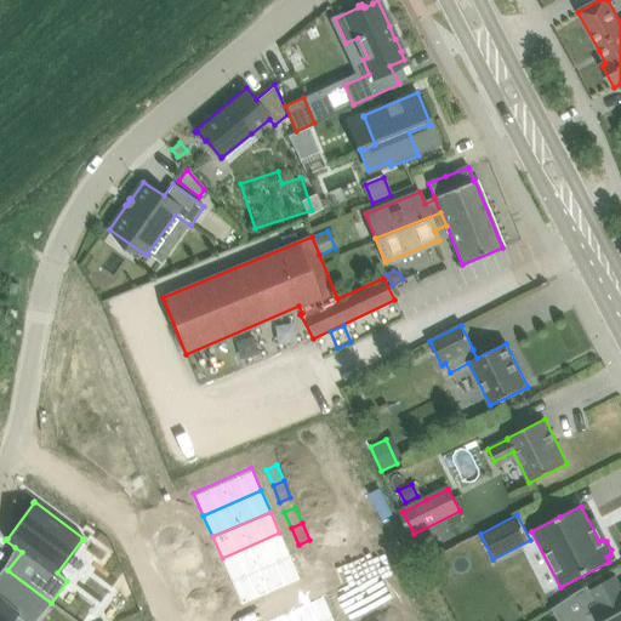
[(279,533),(222,558),(231,580),(289,554),(279,533)]
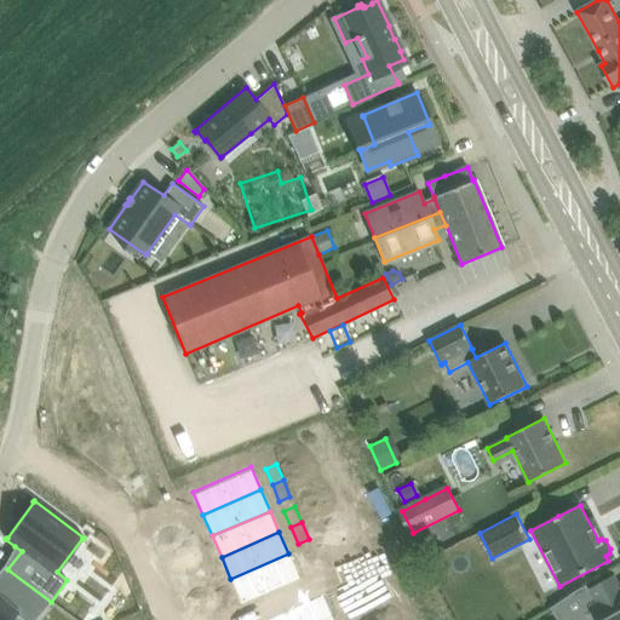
[(310,544),(303,547),(309,562),(317,558),(310,544)]
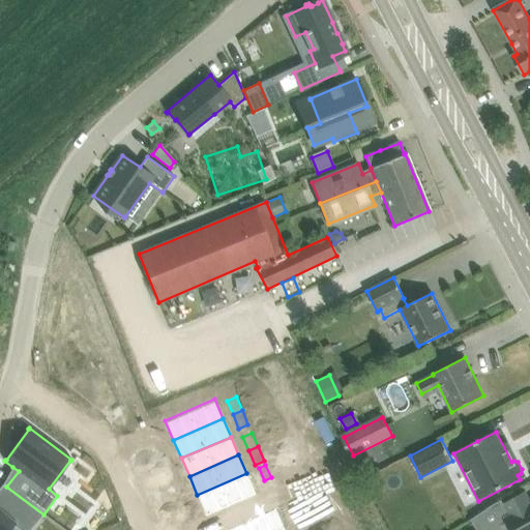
[(246,473),(197,495),(205,513),(255,493),(246,473)]
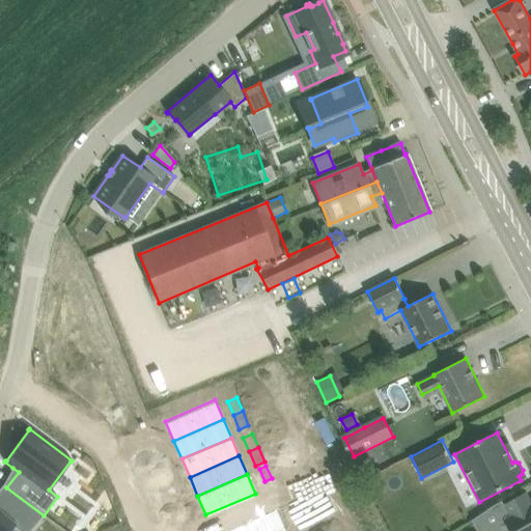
[(345,477),(335,481),(341,496),(351,492),(345,477)]
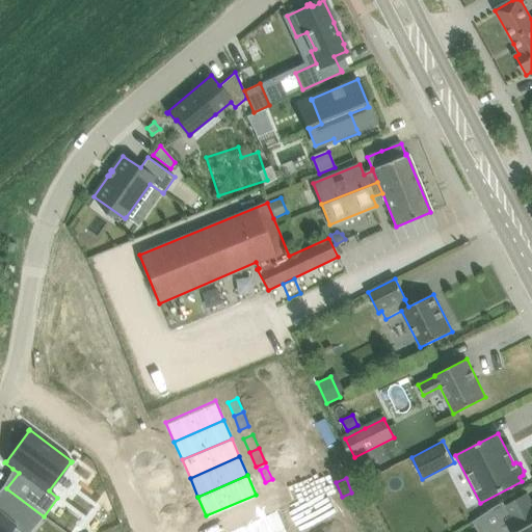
[(265,482),(260,484),(263,491),(275,486),(272,479),(265,482)]
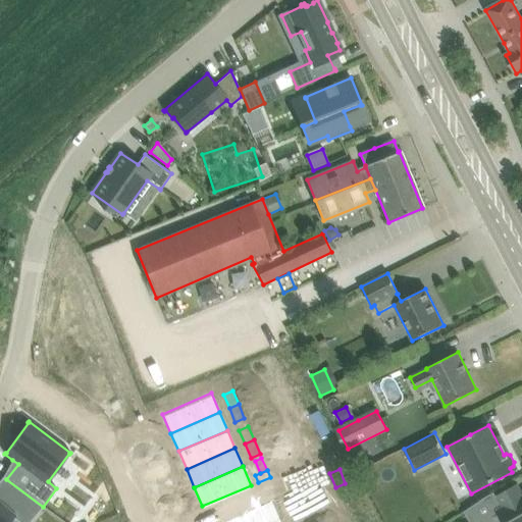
[(0,521),(7,521),(12,517),(18,521),(29,521),(43,507),(6,479),(3,476),(0,479),(0,521)]
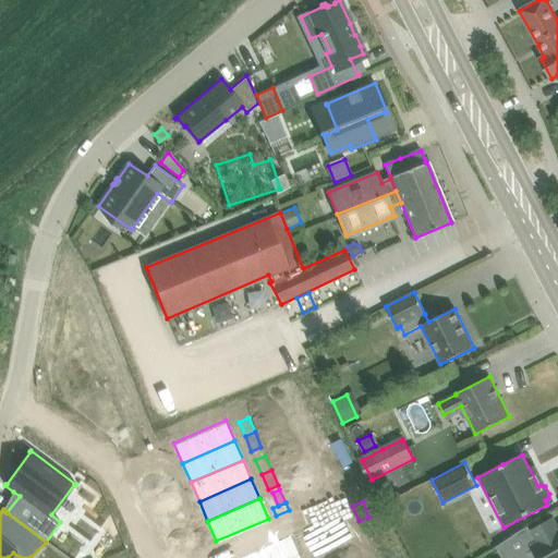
[(557,557),(557,526),(553,518),(531,531),(536,543),(531,546),(537,557),(557,557)]
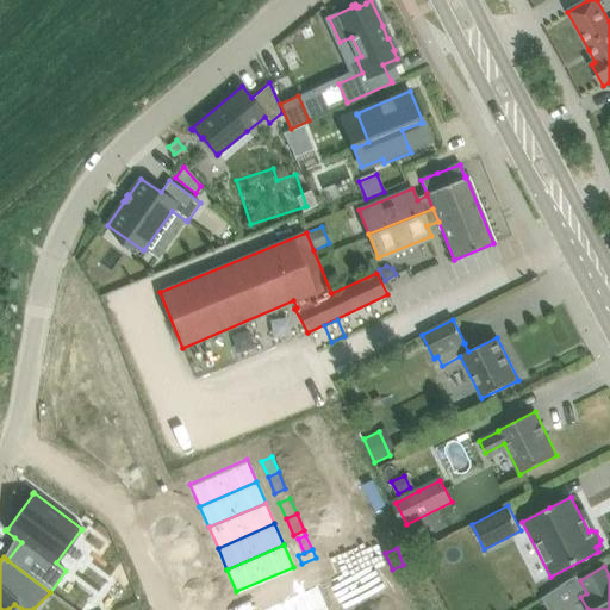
[(408,576),(397,580),(404,597),(415,592),(408,576)]
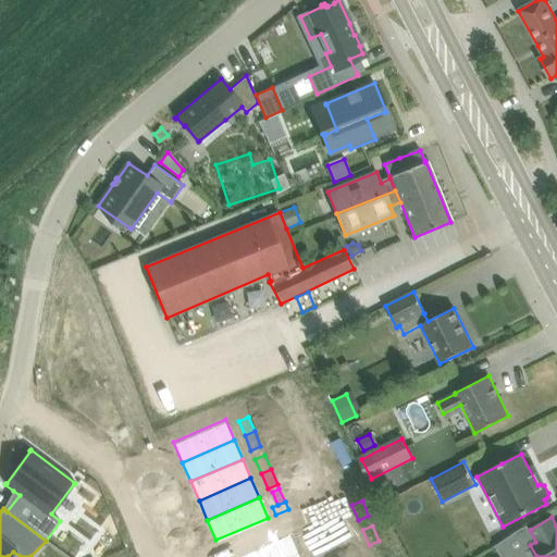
[(288,532),(236,555),(237,556),(287,556),(297,553),(288,532)]
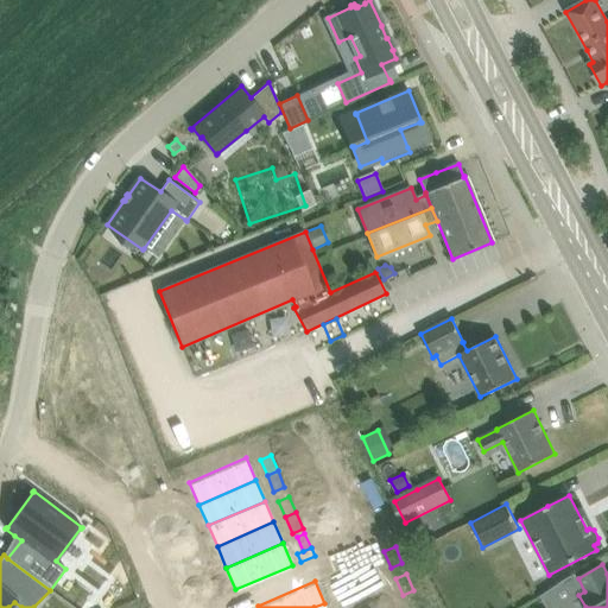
[(413,590),(403,595),(407,607),(415,607),(420,606),(413,590)]
